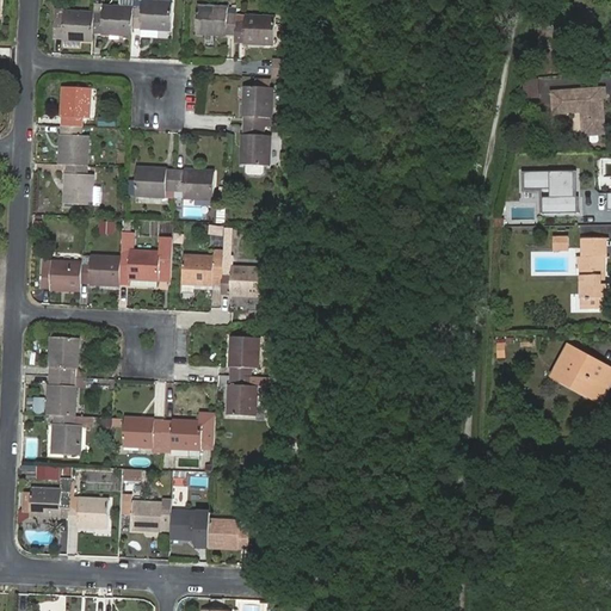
[(134,0),(118,0),(119,7),(94,6),(94,13),(93,32),(103,32),(103,34),(113,35),(113,31),(121,31),(119,35),(133,36),(133,28),(134,0)]
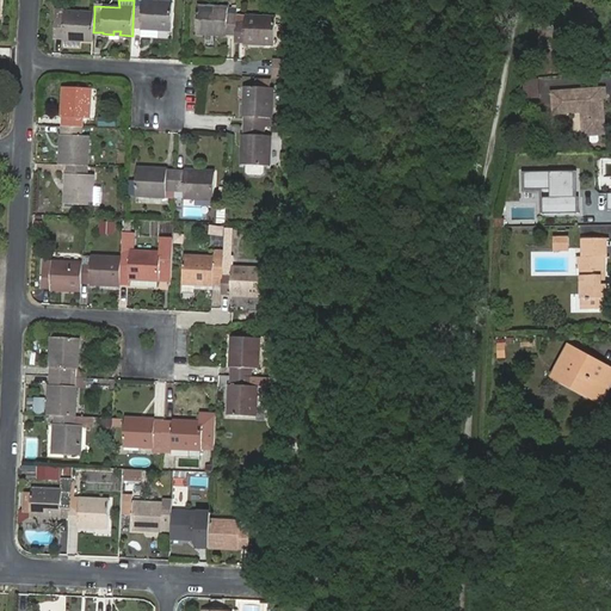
[(133,28),(141,28),(141,29),(153,30),(153,26),(159,26),(159,30),(171,31),(173,2),(134,0),(133,28)]
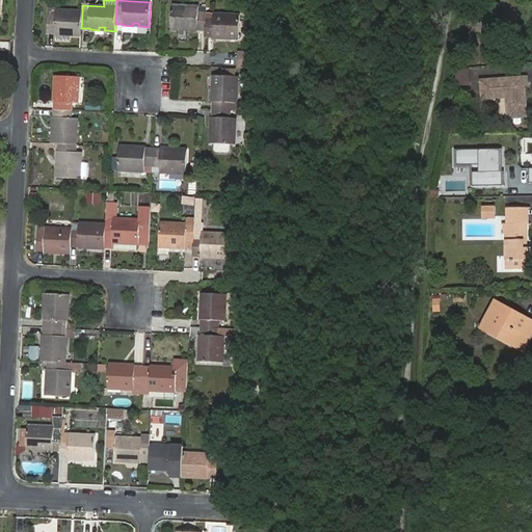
[(187,30),(197,31),(197,30),(205,30),(206,14),(206,7),(173,5),(170,30),(182,30),(182,27),(188,28),(187,30)]
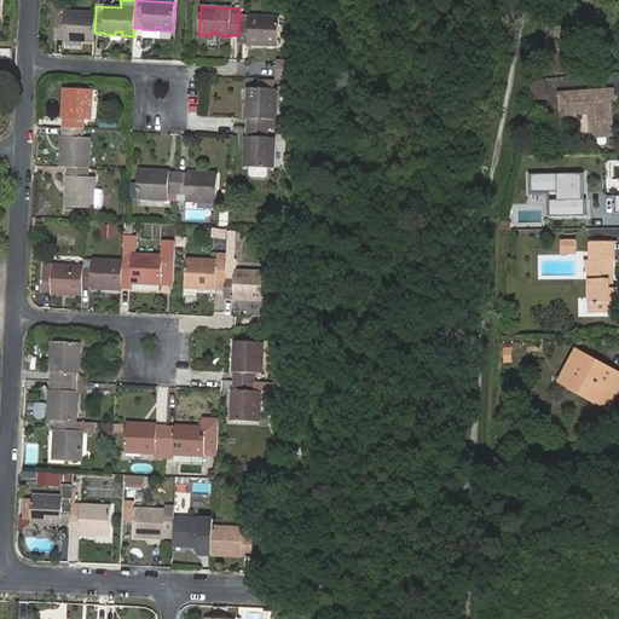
[(55,38),(64,39),(64,40),(65,40),(75,40),(75,38),(81,38),(81,41),(94,41),(94,33),(96,13),(56,11),(55,38)]
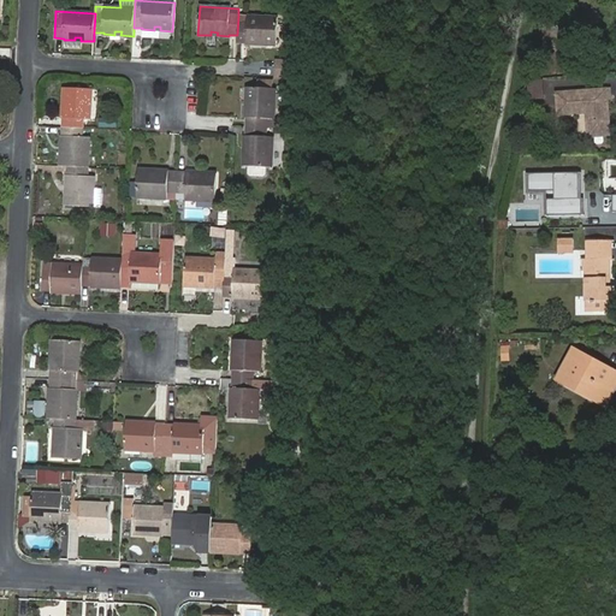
[(238,16),(237,35),(237,42),(247,43),(258,45),(258,41),(264,41),(264,45),(277,45),(278,17),(238,16)]
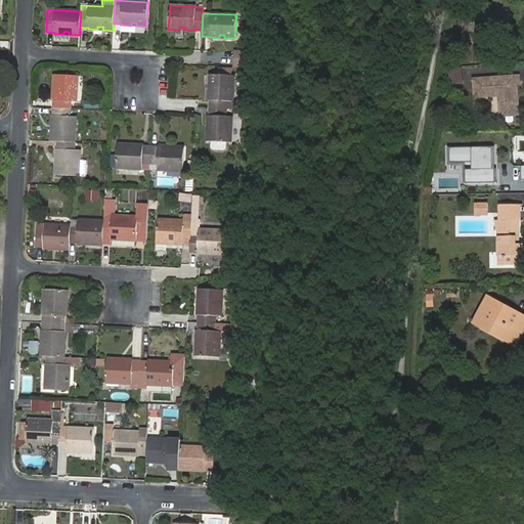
[(55,40),(69,41),(69,35),(69,32),(63,32),(63,34),(55,34),(55,40)]
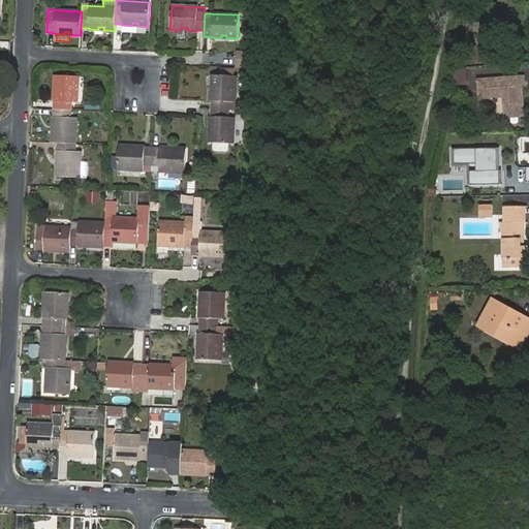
[(240,53),(239,66),(252,67),(253,50),(247,50),(247,53),(240,53)]
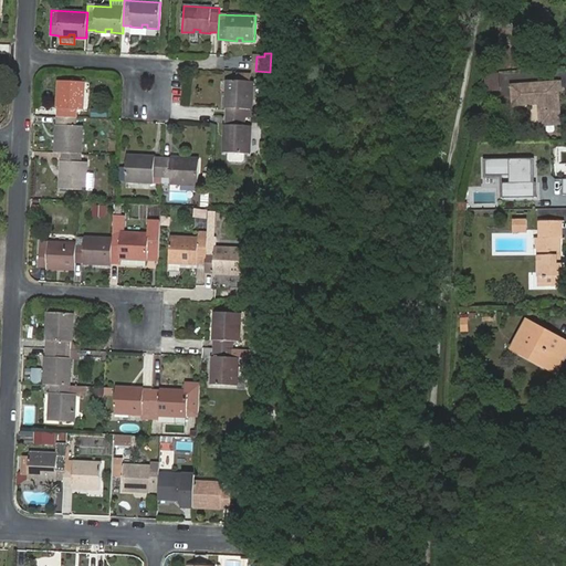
[(237,81),(253,82),(254,73),(237,72),(237,81)]
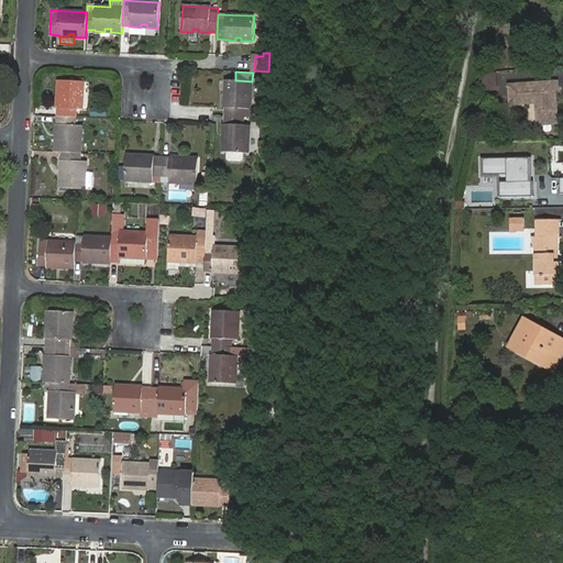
[(496,74),(482,75),(483,90),(497,90),(496,74)]
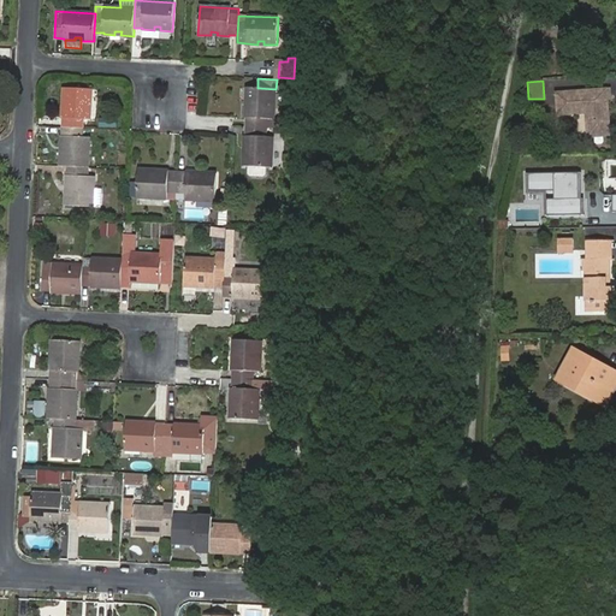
[(274,119),(276,89),(258,88),(248,87),(247,100),(250,100),(250,106),(247,106),(247,117),(248,118),(247,126),(266,129),(279,129),(280,119),(274,119)]
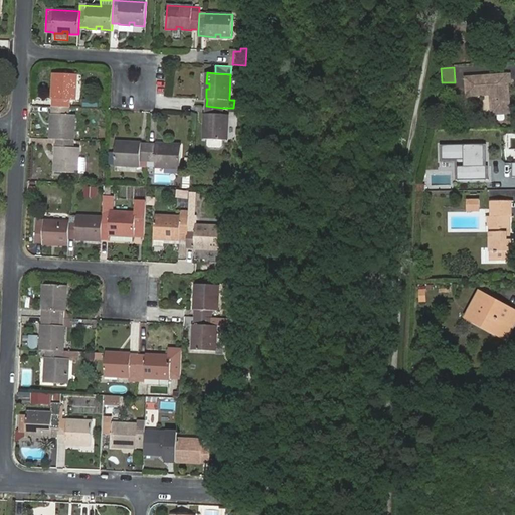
[(52,90),(52,99),(53,99),(53,107),(69,108),(69,100),(75,100),(76,74),(53,73),(53,83),(55,84),(55,90),(52,90)]
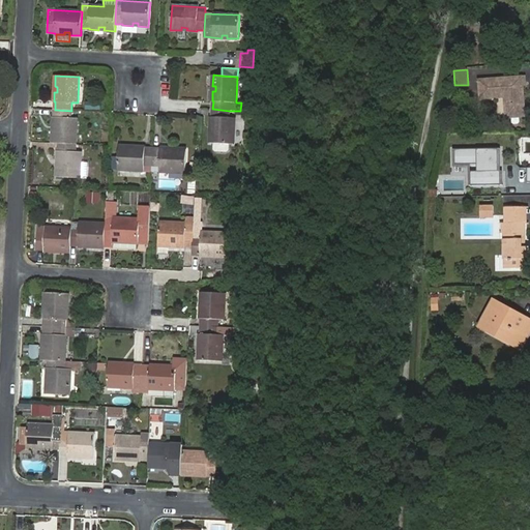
[(526,77),(479,80),(481,98),(505,97),(506,118),(526,116),(524,85),(527,85),(526,77)]
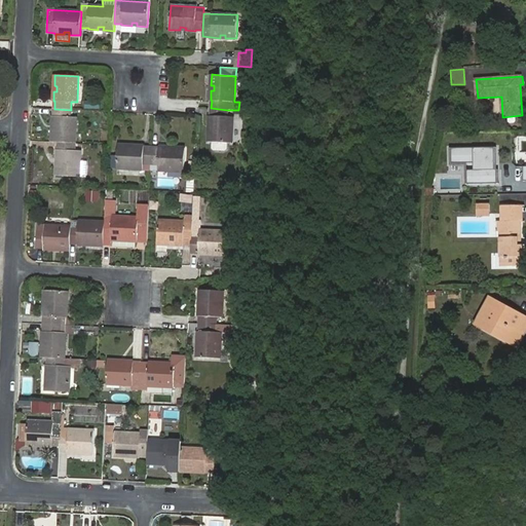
[(227,117),(227,110),(211,108),(211,116),(210,115),(209,125),(212,125),(211,130),(208,130),(208,142),(231,143),(233,117),(227,117)]
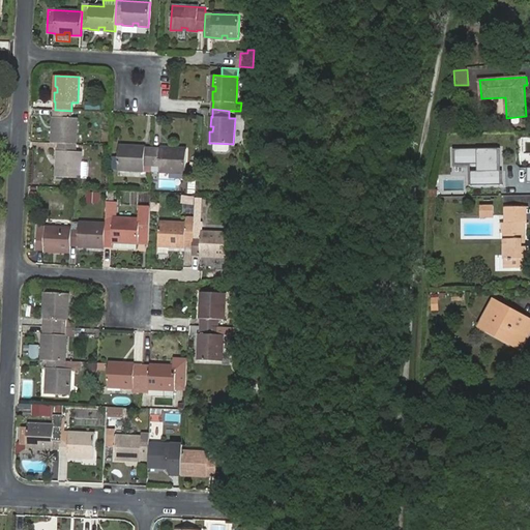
[(53,117),(53,126),(56,127),(55,133),(53,133),(52,143),(59,144),(76,145),(78,118),(71,118),(71,111),(55,110),(54,117),(53,117)]
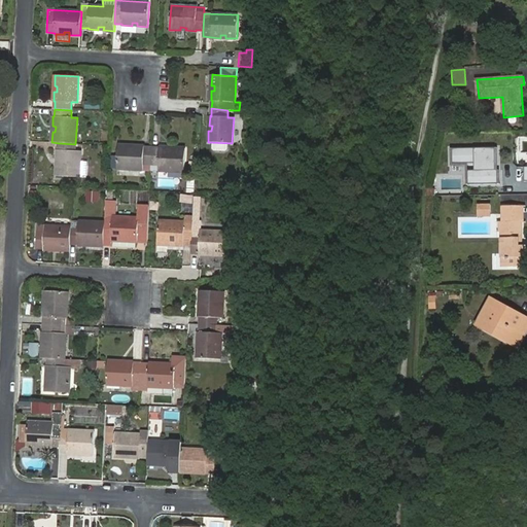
[(59,143),(58,150),(57,150),(57,160),(60,161),(60,166),(57,166),(56,176),(86,178),(86,163),(80,163),(80,151),(75,151),(75,144),(59,143)]
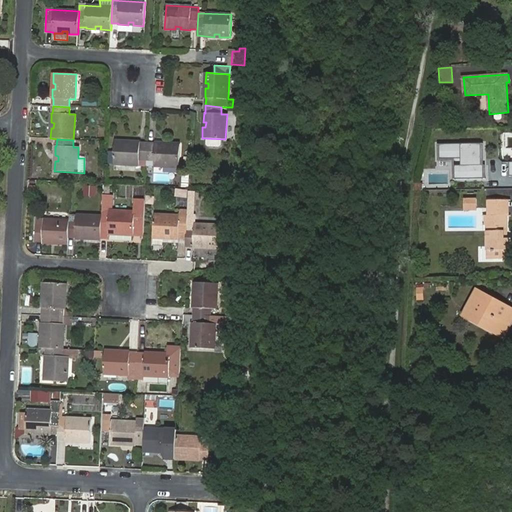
[(148,144),(140,143),(140,142),(131,142),(131,145),(125,145),(125,142),(115,141),(114,164),(147,165),(148,144)]
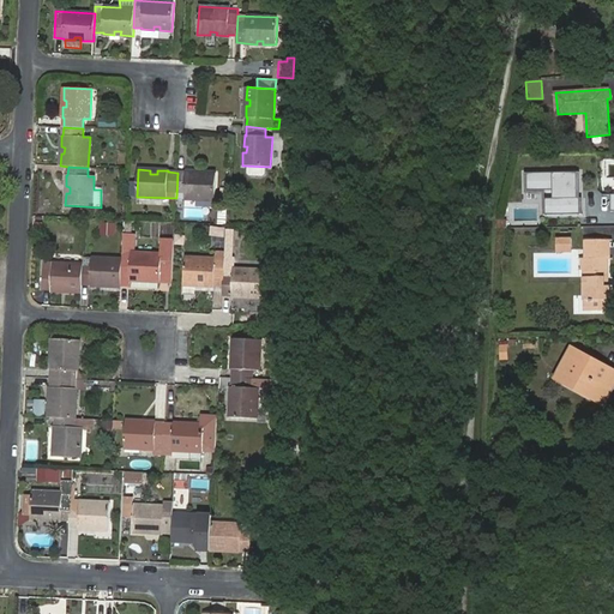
[(178,173),(176,198),(216,200),(216,173),(204,172),(204,175),(197,175),(197,172),(186,172),(186,173),(178,173)]
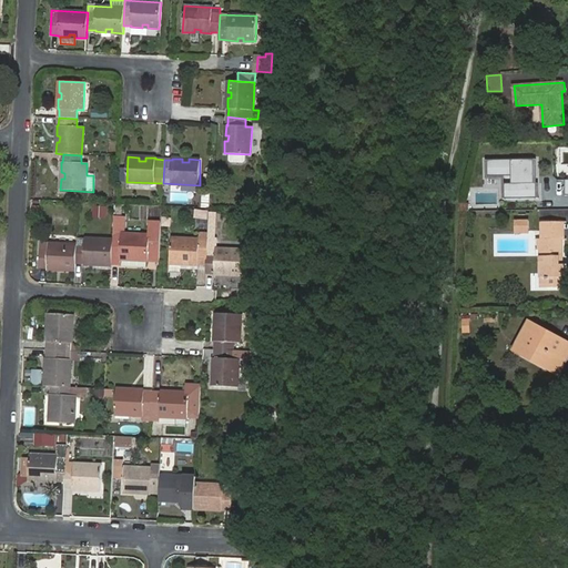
[(501,199),(539,199),(539,159),(484,159),(484,188),(501,188),(501,199)]
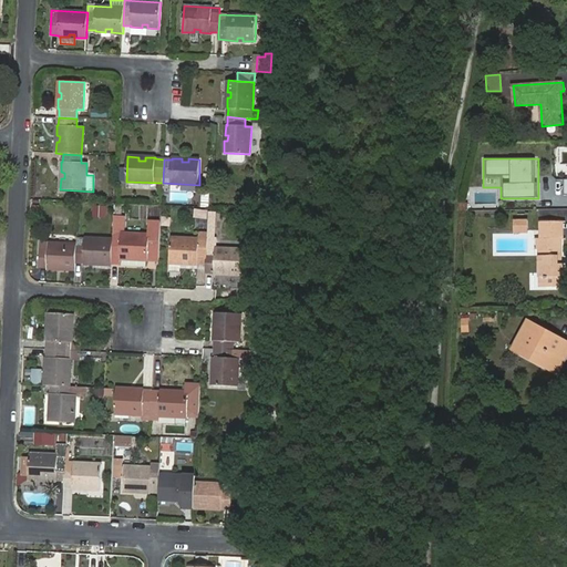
[(115,204),(113,239),(112,257),(121,258),(121,259),(131,259),(131,257),(136,257),(136,260),(160,261),(162,222),(151,222),(150,235),(123,233),(124,216),(122,216),(123,204),(115,204)]
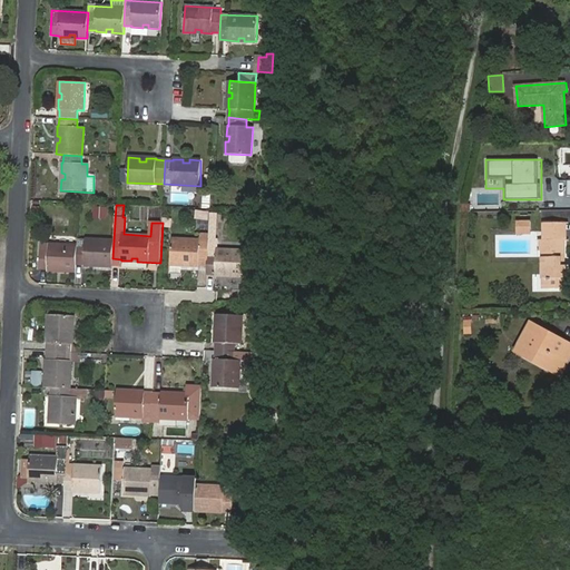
[(107,207),(96,207),(95,217),(106,218),(107,207)]
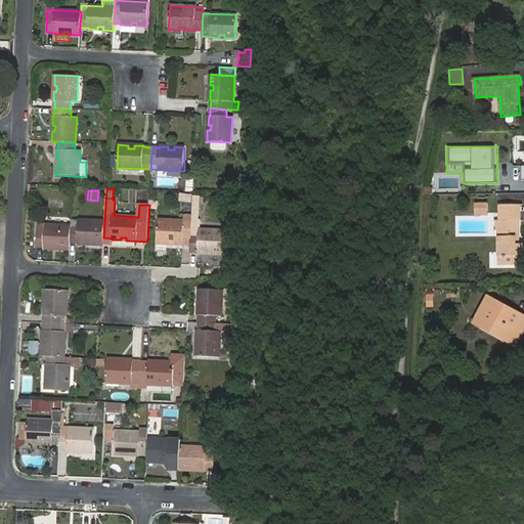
[(181,192),(179,210),(191,212),(193,194),(181,192)]
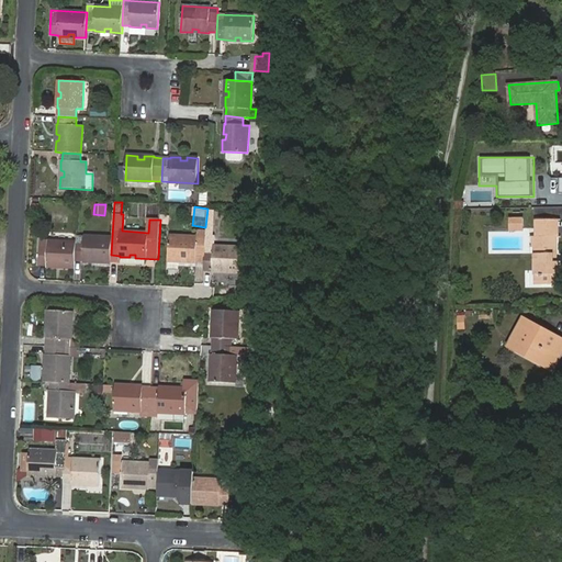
[(524,231),(524,220),(509,220),(509,231),(524,231)]
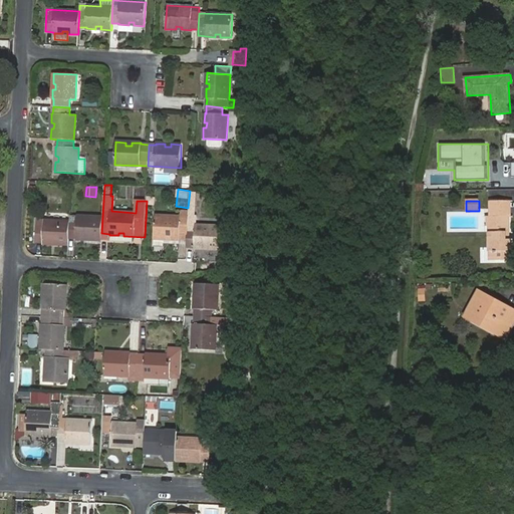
[(490,227),(490,251),(496,251),(496,260),(509,260),(509,251),(513,251),(513,239),(506,240),(506,232),(508,232),(508,201),(491,201),(491,226),(490,227)]
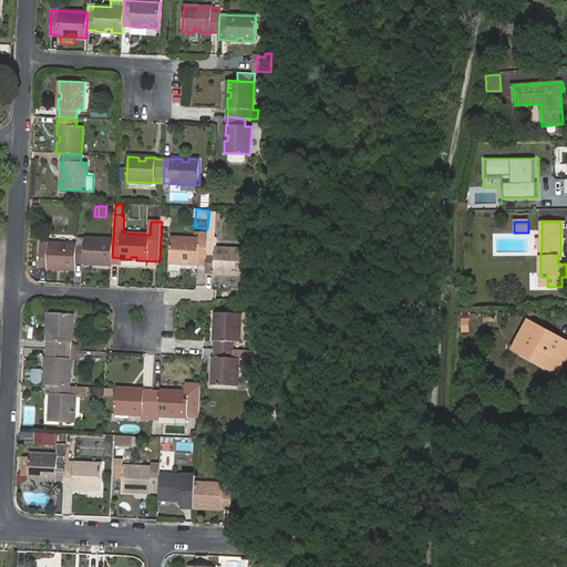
[(198,264),(206,264),(207,244),(208,233),(199,233),(199,238),(172,237),(169,263),(182,264),(182,260),(188,260),(187,264),(198,265),(198,264)]
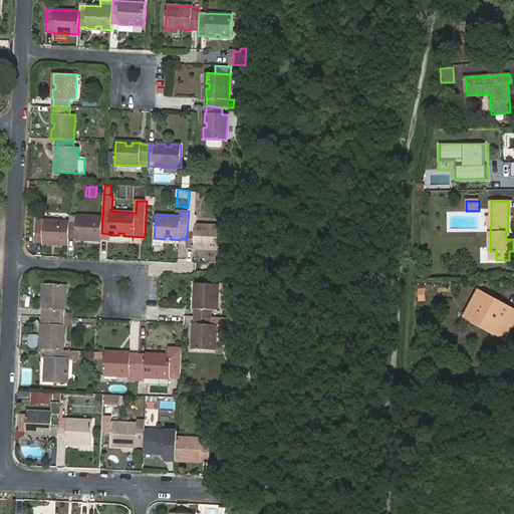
[(90,240),(101,241),(101,239),(101,233),(102,217),(70,215),(69,221),(68,238),(76,238),(76,239),(85,240),(85,237),(91,237),(90,240)]
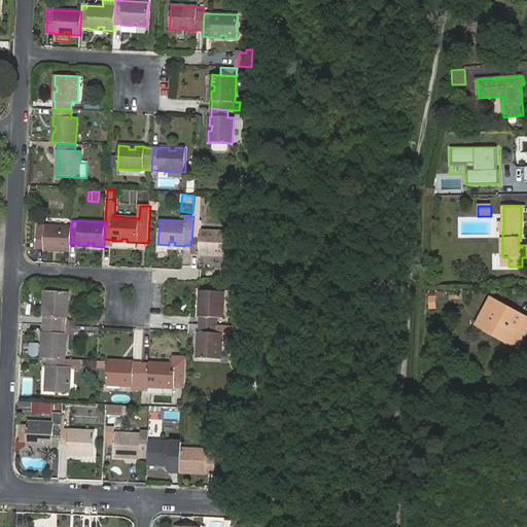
[(70,244),(71,226),(37,224),(36,248),(44,248),(44,249),(54,250),(54,247),(60,247),(59,250),(70,251),(70,244)]
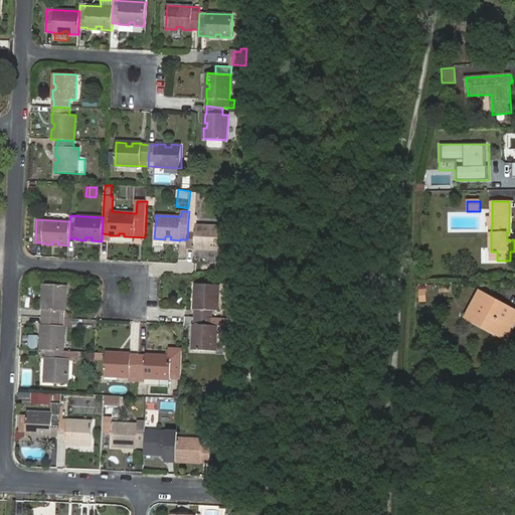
[(188,221),(187,239),(187,247),(194,247),(194,248),(203,249),(204,246),(209,246),(209,249),(219,250),(221,226),(195,225),(196,222),(188,221)]
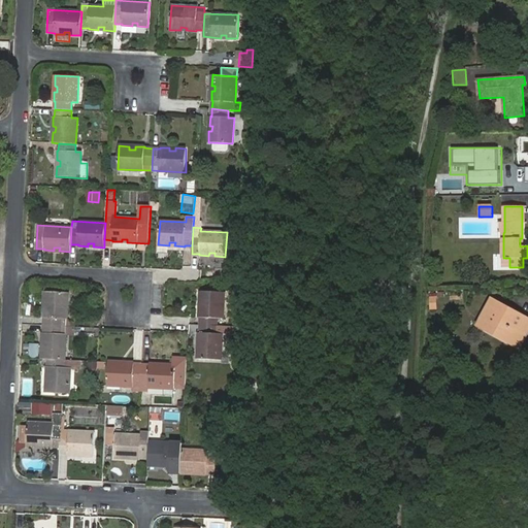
[(158,244),(158,252),(168,253),(168,249),(184,250),(185,246),(174,245),(175,242),(169,242),(169,245),(158,244)]
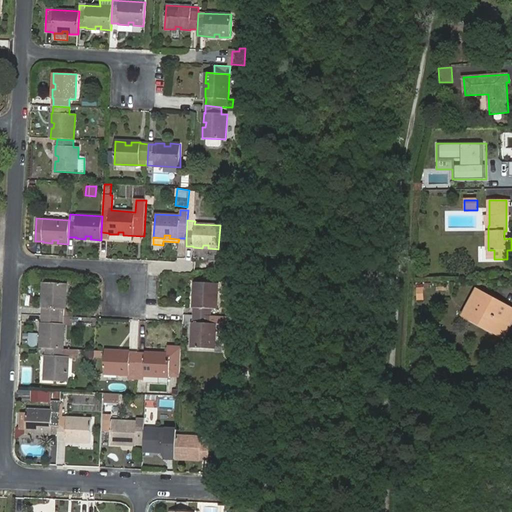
[(43,308),(43,316),(72,317),(73,309),(66,309),(67,284),(43,283),(43,293),(46,293),(45,299),(43,299),(42,308),(43,308)]
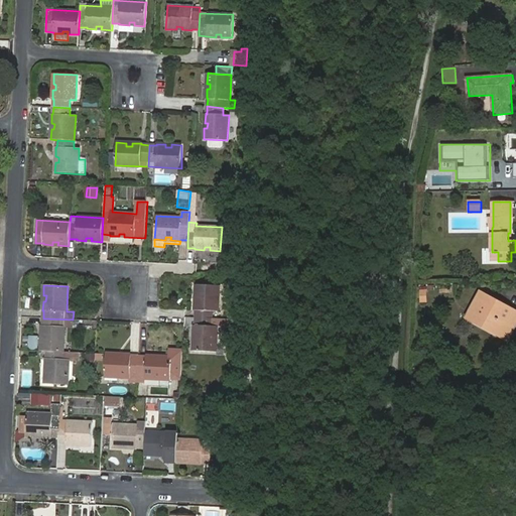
[(196,301),(195,310),(196,310),(196,317),(212,318),(213,311),(219,311),(220,286),(196,285),(196,295),(199,295),(198,301),(196,301)]
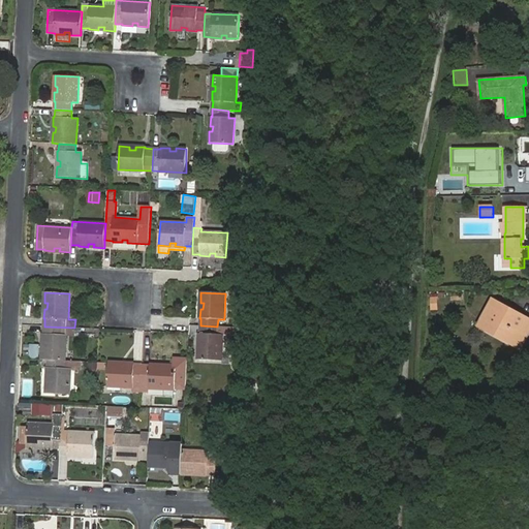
[(511,337),(523,343),(528,330),(528,319),(493,300),(478,325),(508,342),(511,337)]
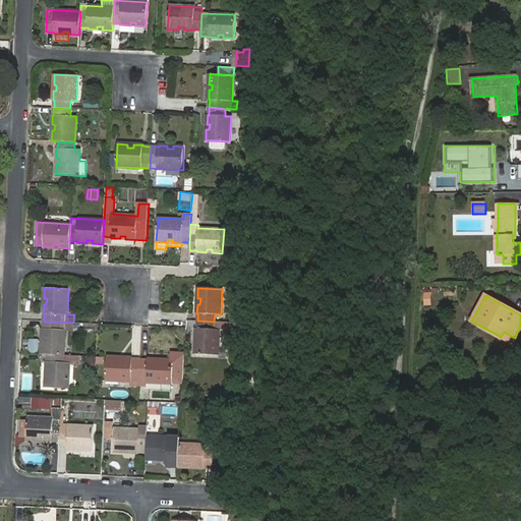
[(197,321),(197,329),(196,329),(195,338),(198,338),(198,344),(195,344),(194,354),(219,355),(220,330),(228,330),(228,323),(214,322),(197,321)]
